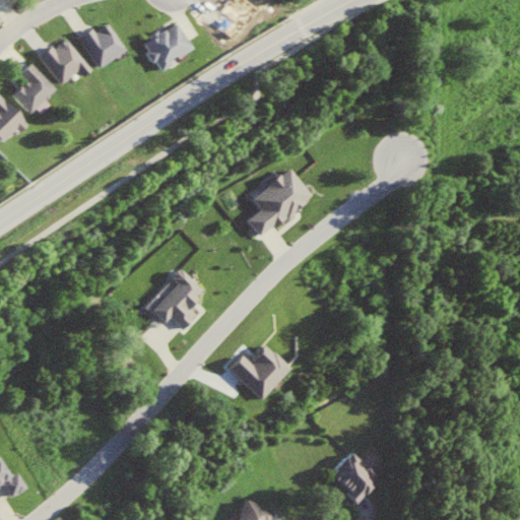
[(147,41),(163,71),(177,64),(174,60),(196,48),(183,22),(147,41)]
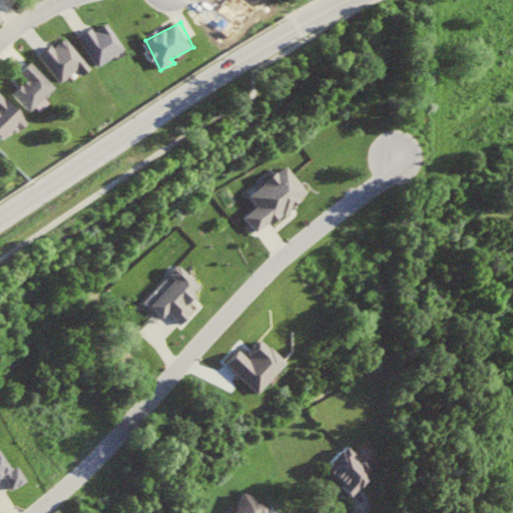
[(102,66),(128,48),(111,23),(98,31),(95,27),(81,36),(102,66)]
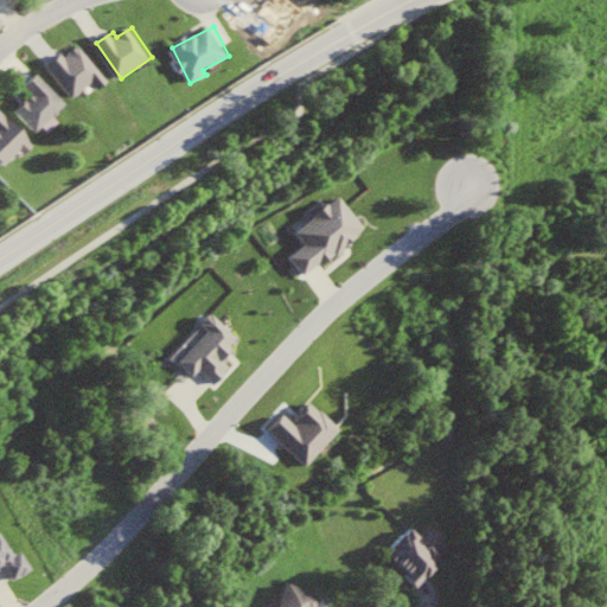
[(76,98),(96,83),(101,89),(112,81),(83,43),(52,66),(76,98)]
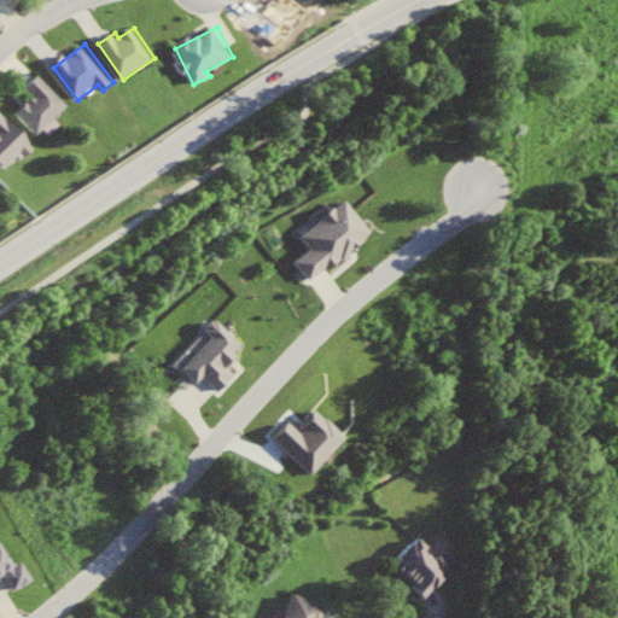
[(19,114),(41,134),(46,128),(53,134),(64,123),(58,118),(73,104),(41,75),(28,88),(36,97),(19,114)]
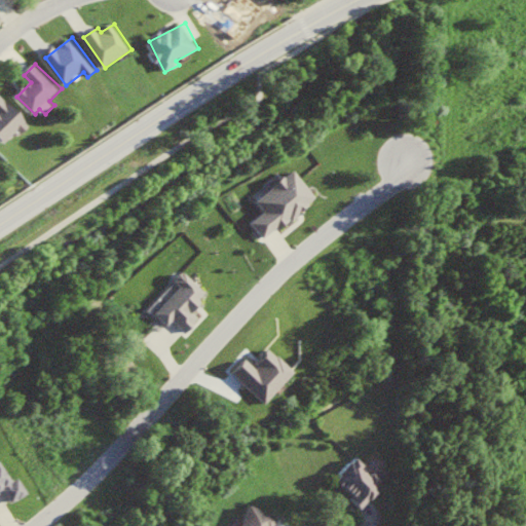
[(0,136),(7,145),(30,122),(2,94),(0,96),(0,136)]
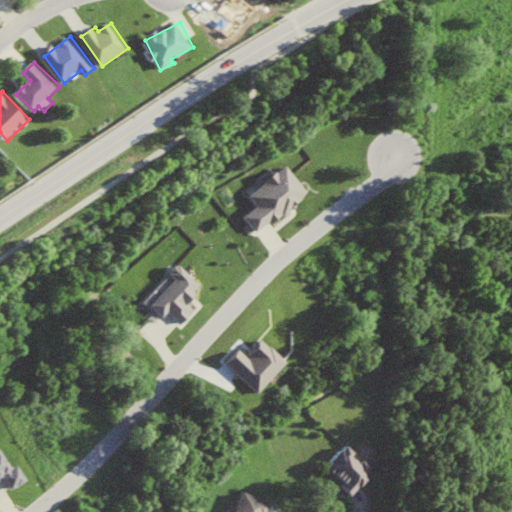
[(250,195),(259,207),(245,217),(258,234),(310,194),(289,165),(250,195)]
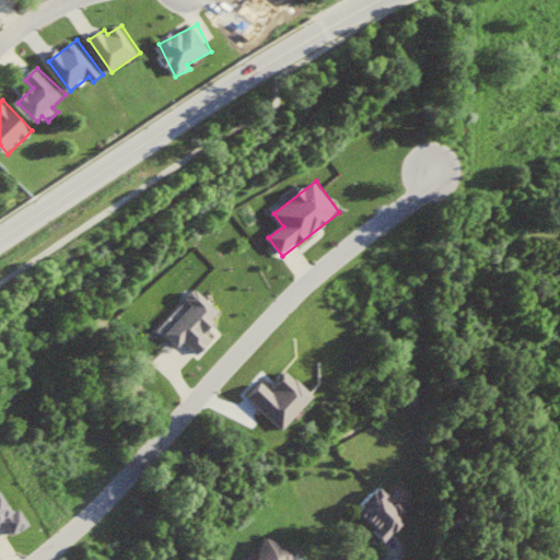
[(221,313),(196,288),(186,298),(193,304),(164,333),(178,347),(185,340),(199,353),(216,337),(206,328),(221,313)]
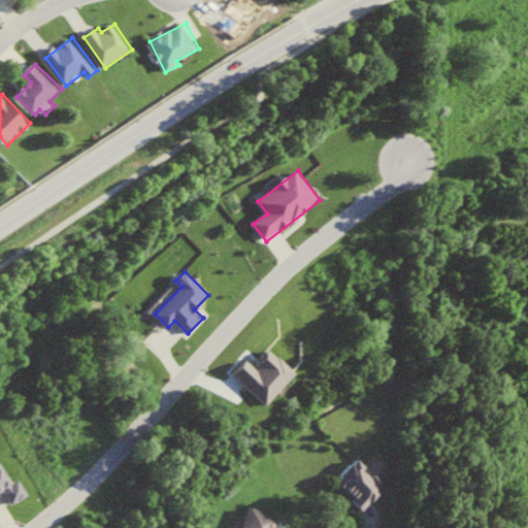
[(236,372),(268,403),(298,372),(274,350),(258,367),(250,359),(236,372)]
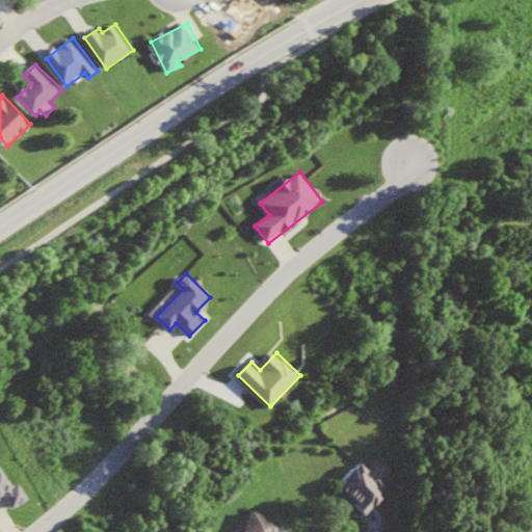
[(377,477),(361,462),(339,486),(368,514),(383,498),(377,493),(387,483),(378,476),(377,477)]
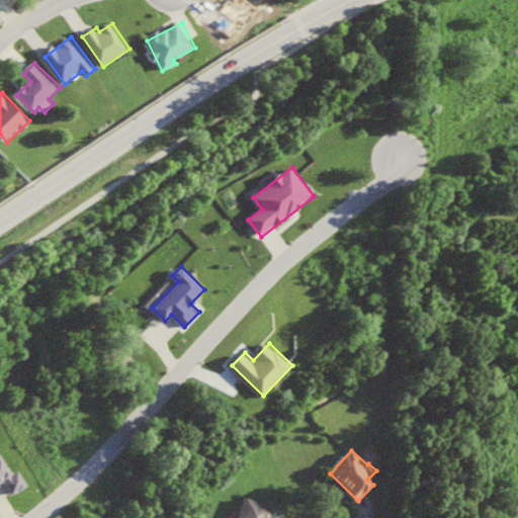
[(15,496),(30,487),(21,470),(13,476),(0,453),(0,486),(7,482),(15,496)]
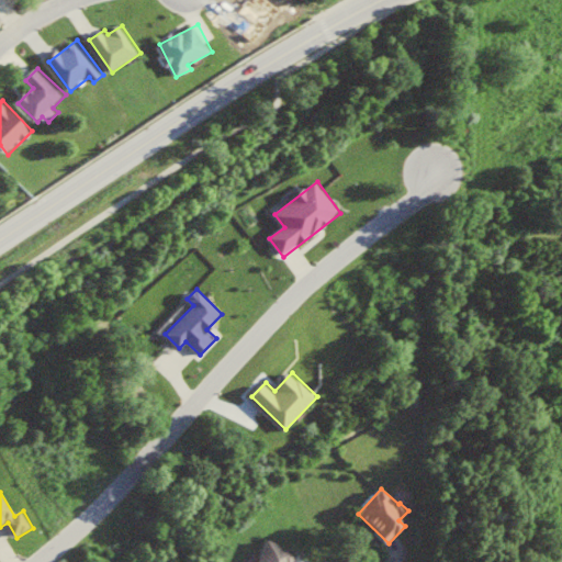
[(258,561),(294,561),(299,552),(268,539),(258,561)]
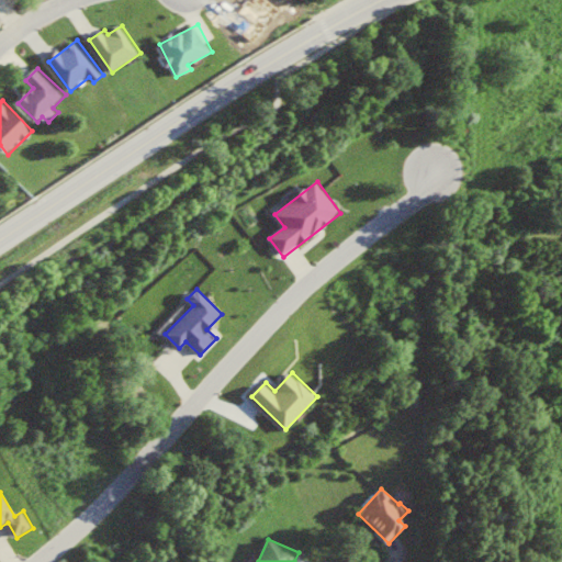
All buildings are outlined.
